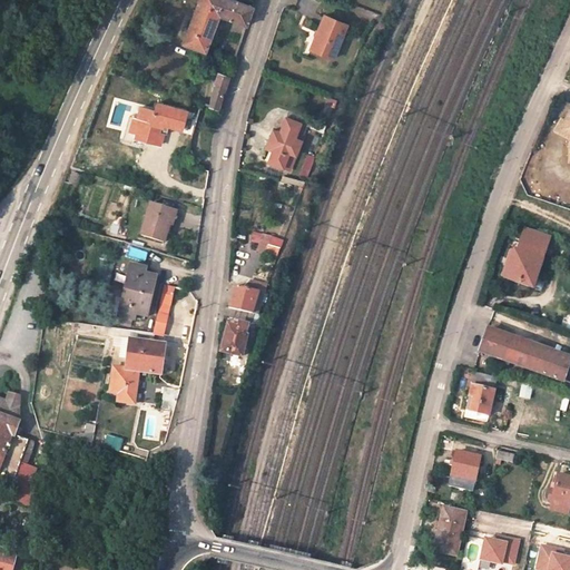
[(220,28),(224,18),(219,16),(218,19),(208,16),(214,0),(199,0),(184,43),(206,52),(216,27),(220,28)]
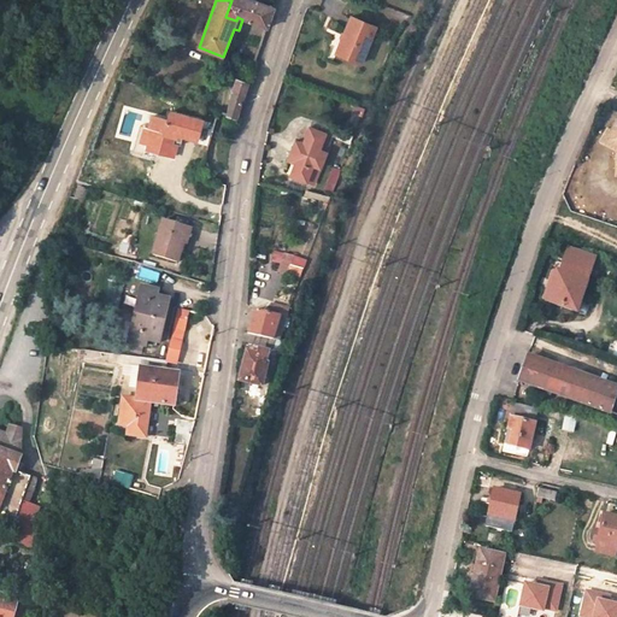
[(274,9),(251,0),(231,0),(225,17),(236,21),(238,17),(242,19),(268,28),(274,9)]
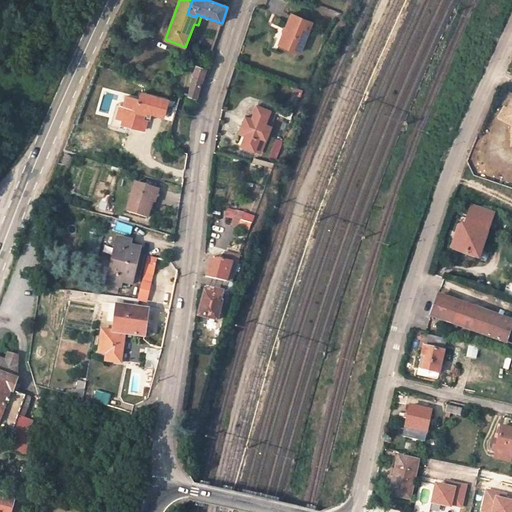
[(292,14),(279,44),(299,53),(312,22),(292,14)]
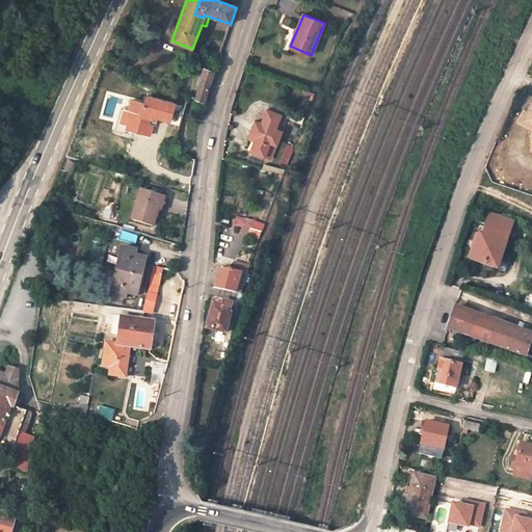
[(201,78),(195,100),(204,102),(216,65),(207,62),(201,78)]
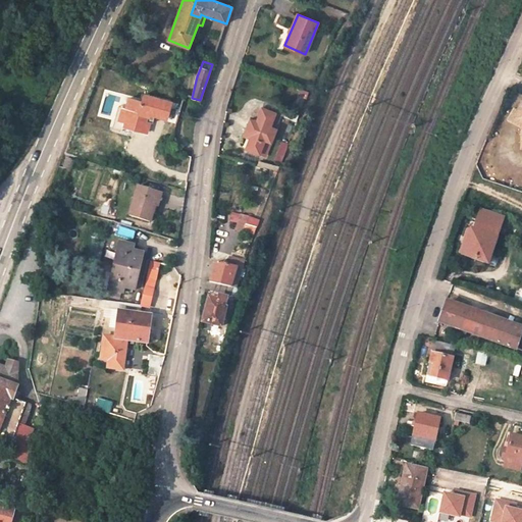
[(146,113),(152,114),(165,118),(170,102),(143,95),(141,102),(127,99),(124,109),(121,120),(134,123),(131,134),(142,137),(147,120),(144,119),(146,113)]
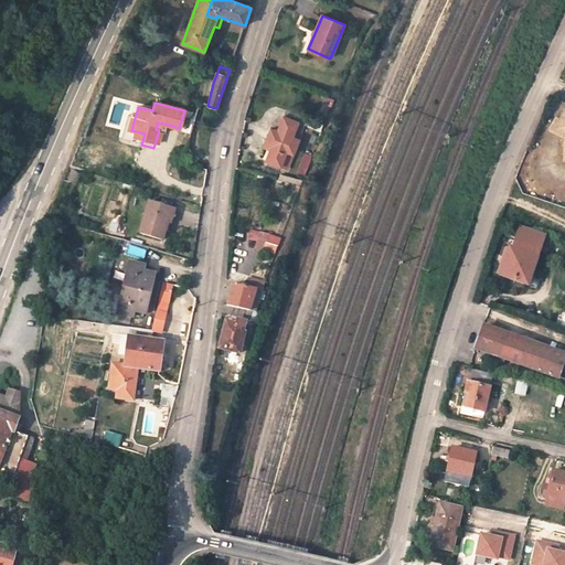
[(560,125),(555,132),(564,138),(564,141),(563,164),(564,164),(564,115),(560,125)]
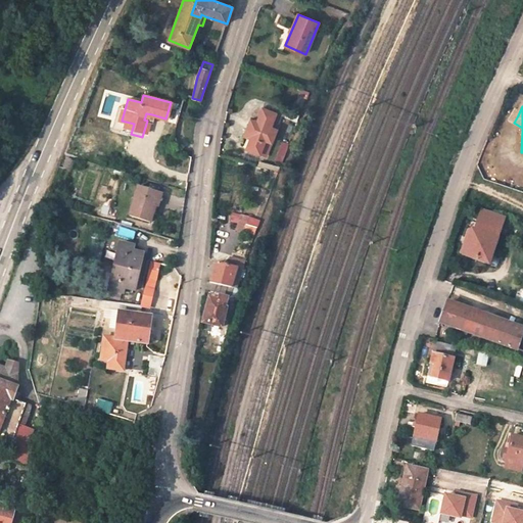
[(119,130),(122,121),(125,109),(117,107),(111,128),(119,130)]
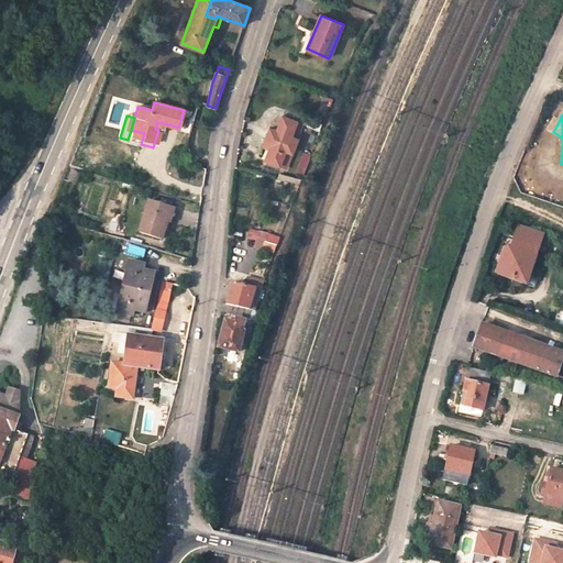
[(265,161),(286,168),(302,127),(296,124),(297,122),(283,117),(277,131),(271,129),(265,142),(272,144),(265,161)]
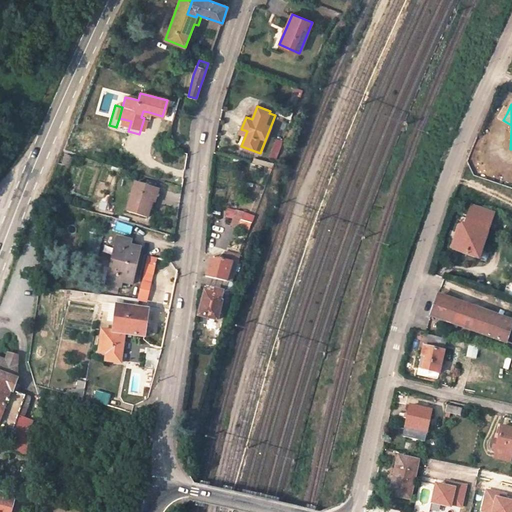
[(503,120),(507,113),(504,111),(498,121),(511,128),(511,125),(503,120)]
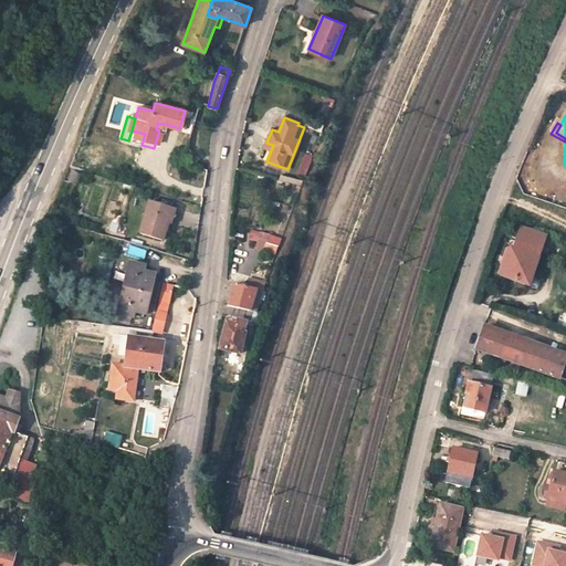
[(145,134),(132,130),(128,140),(142,145),(145,134)]
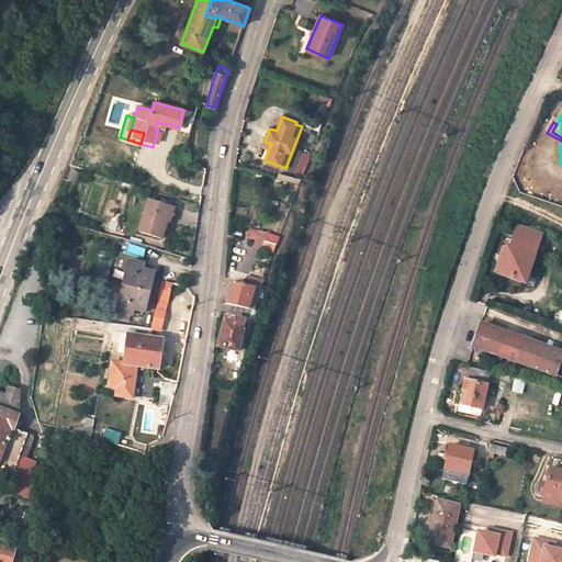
[(293,170),(303,173),(311,154),(301,149),(293,170)]
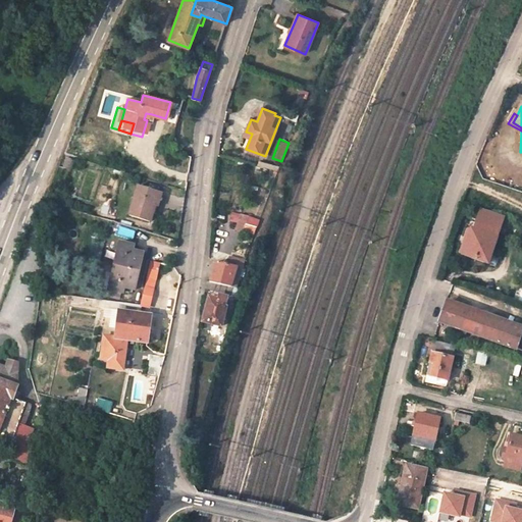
[(155,205),(159,193),(139,187),(128,215),(150,221),(155,205)]
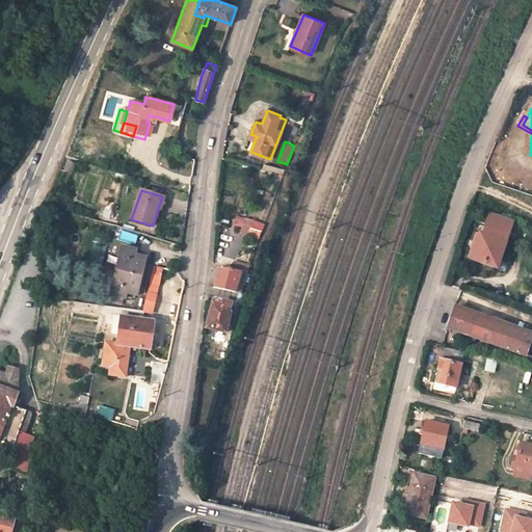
[(512,222),(489,214),(483,233),(480,232),(471,260),(497,268),(512,222)]
